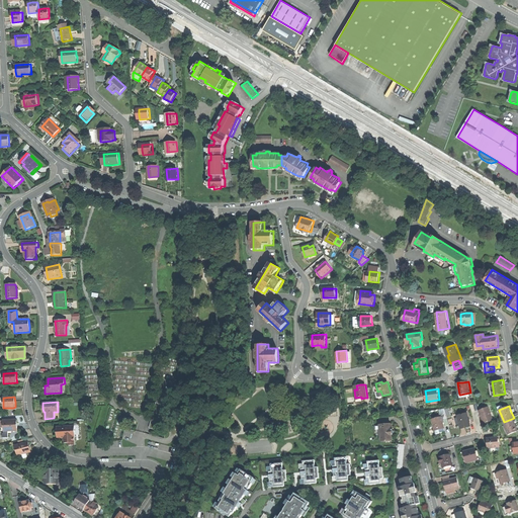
[(480,411),(485,423),(490,422),(494,420),(489,407),(480,411)]
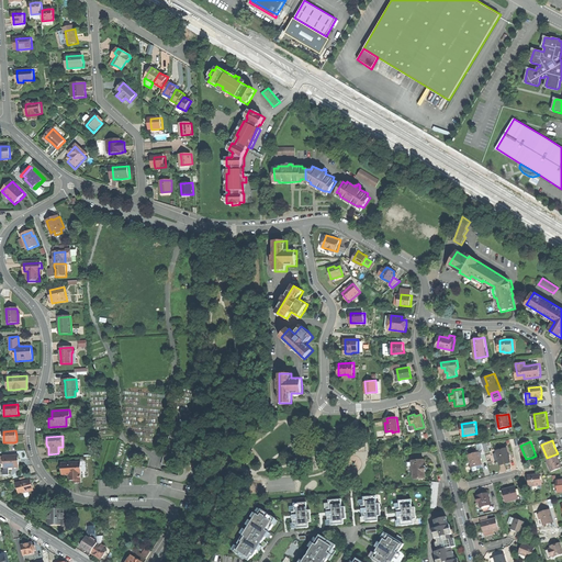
[(497,451),(501,463),(505,462),(510,461),(507,448),(497,451)]
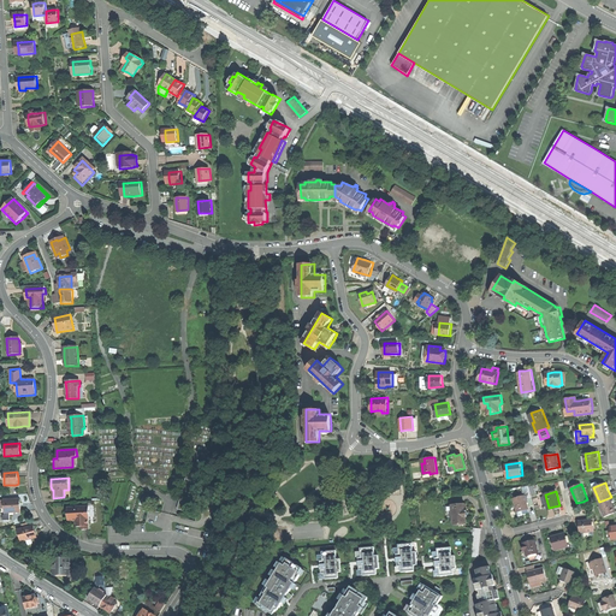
[(193,499),(182,497),(181,503),(184,504),(183,510),(189,511),(193,499)]
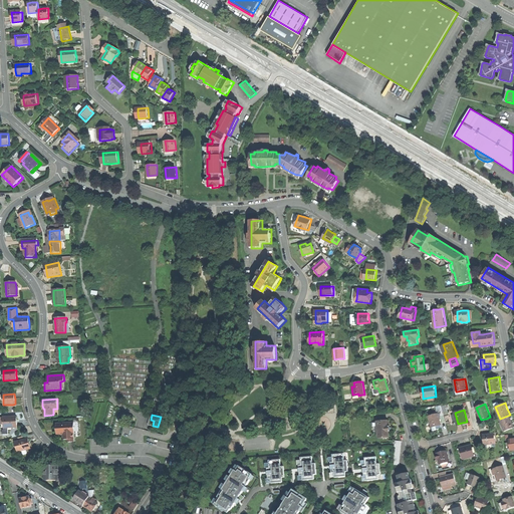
[(439,415),(430,417),(431,423),(432,427),(441,424),(440,419),(439,415)]
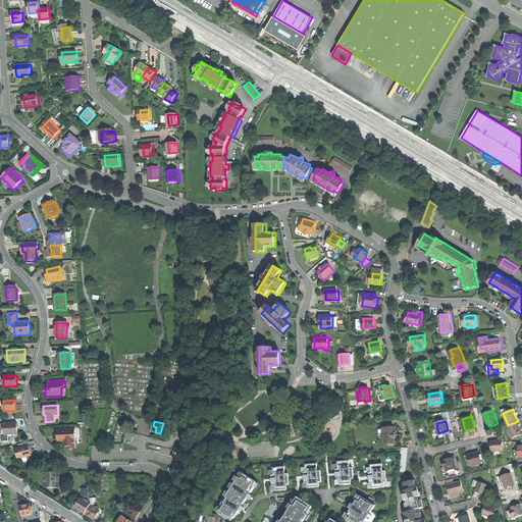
[(521,432),(520,427),(518,421),(508,425),(513,438),(521,434),(521,432)]
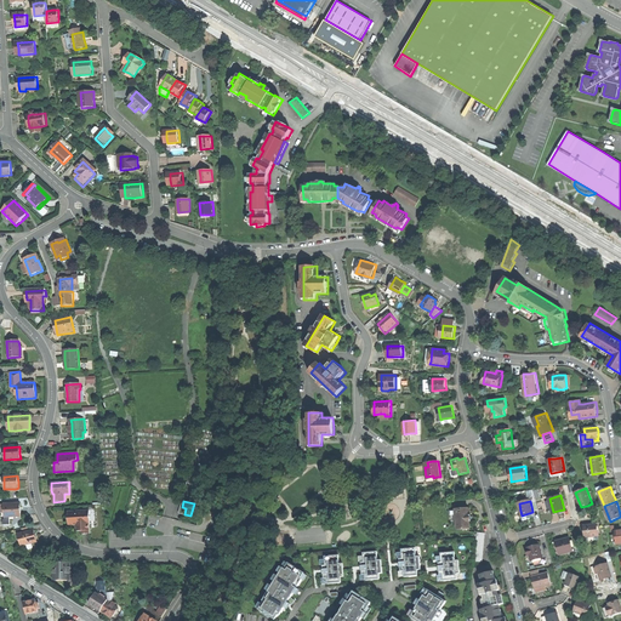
[(5,505),(6,517),(22,517),(21,513),(21,510),(18,510),(18,503),(5,505)]
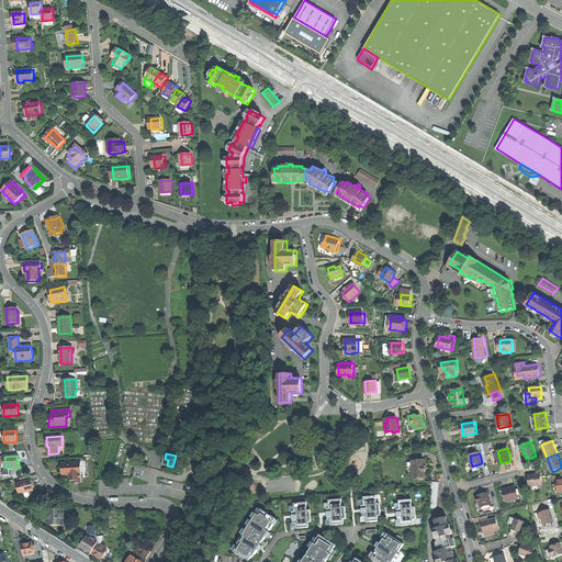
[(414,479),(426,478),(426,472),(427,471),(427,470),(429,470),(429,469),(428,467),(427,467),(427,464),(425,465),(425,459),(413,460),(413,461),(414,478),(414,479)]
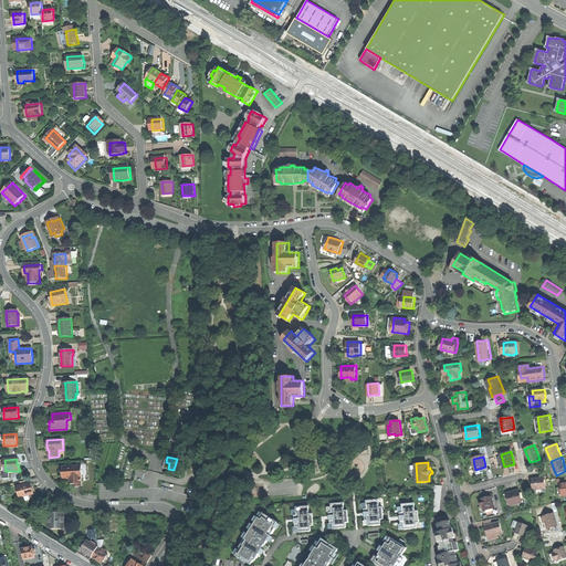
[(81,465),(62,467),(62,473),(62,479),(69,479),(70,484),(74,484),(74,486),(82,486),(81,478),(82,478),(81,465)]
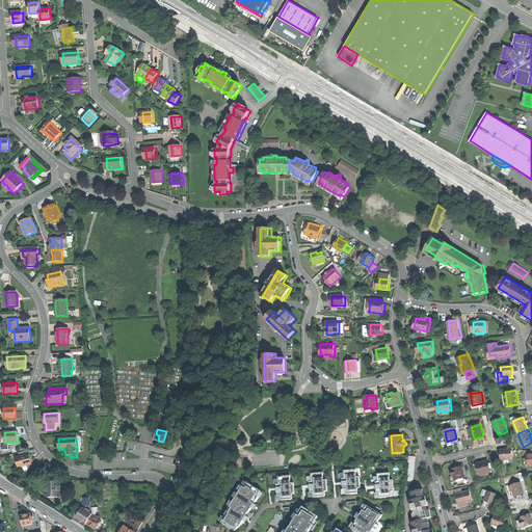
[(512,449),(501,450),(501,455),(502,460),(513,458),(512,449)]
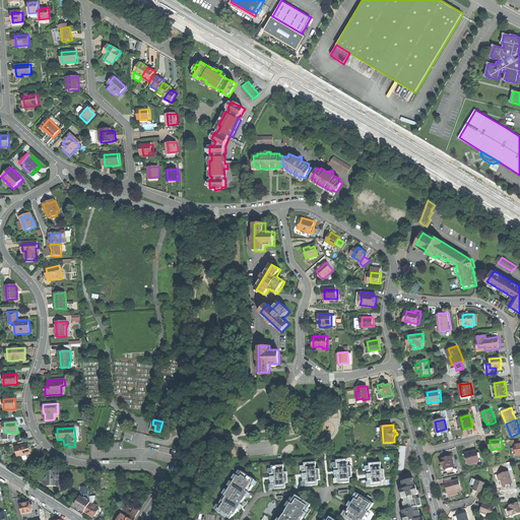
[(28,444),(15,448),(18,457),(22,456),(25,456),(31,454),(30,449),(28,444)]
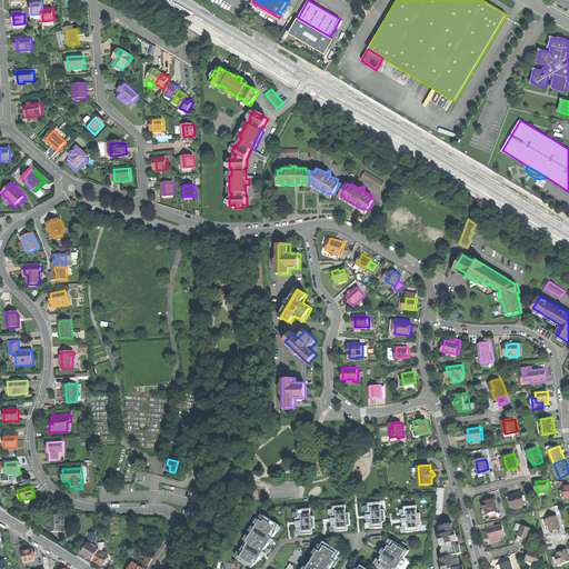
[(436,515),(442,515),(446,489),(438,488),(436,515)]
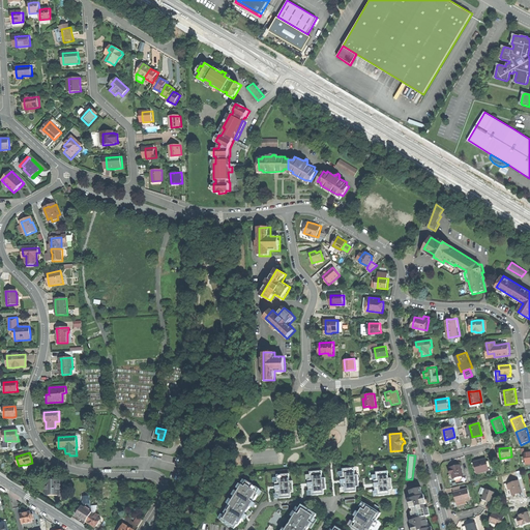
[(480,461),(475,462),(478,473),(491,470),(490,467),(489,463),(487,459),(480,461)]
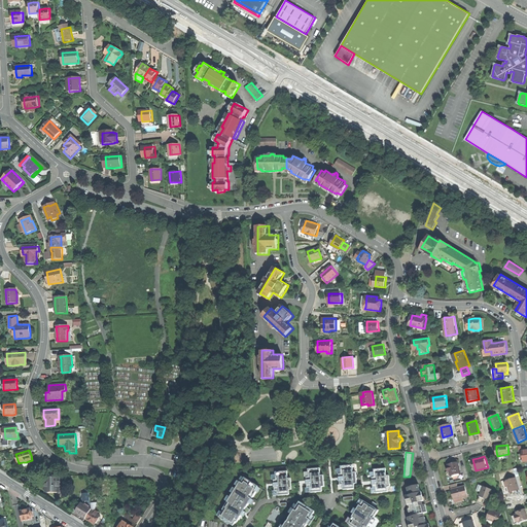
[(452,463),(448,464),(449,466),(447,466),(449,471),(450,471),(451,476),(461,472),(458,462),(452,463)]
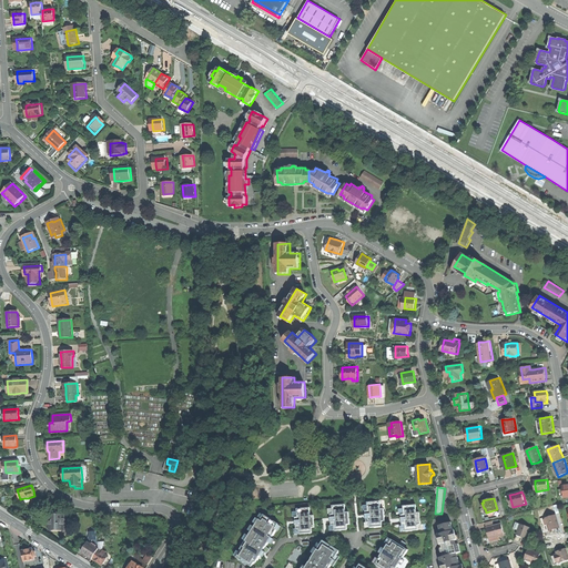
[(365,501),(366,528),(384,527),(382,500),(365,501)]
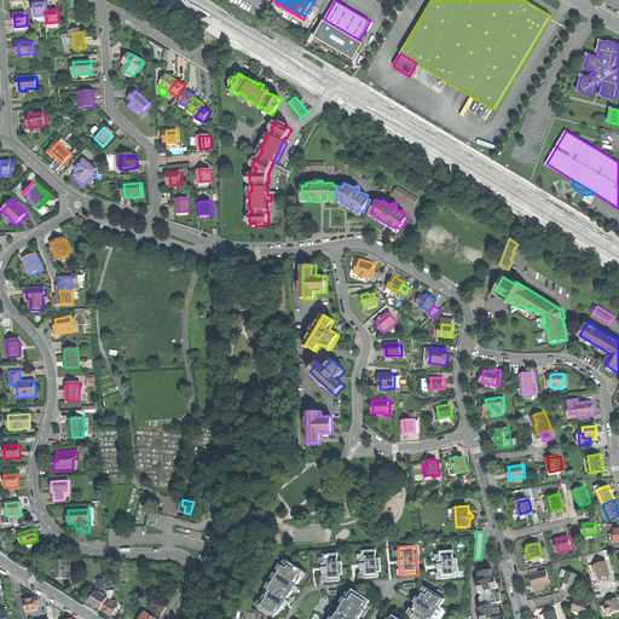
[(360,550),(362,580),(381,578),(379,549),(360,550)]
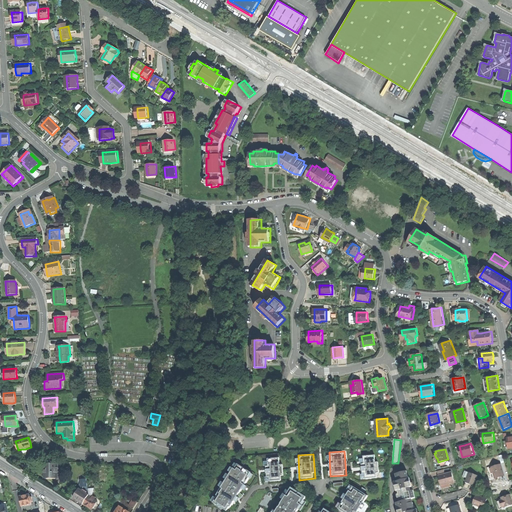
[(360,455),(361,479),(377,478),(376,454),(360,455)]
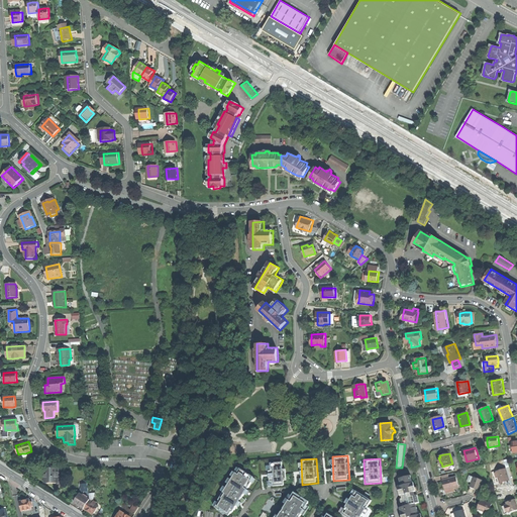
[(270,462),(271,487),(287,486),(285,461),(270,462)]
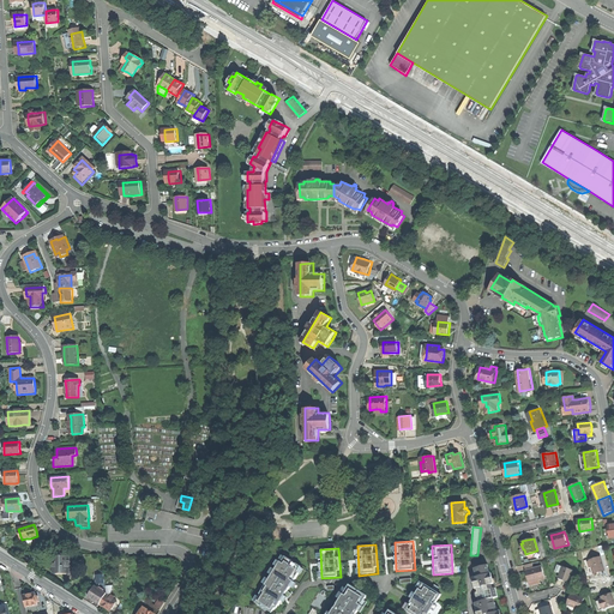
[(283,554),(252,602),(270,613),(274,613),(305,569),(283,554)]
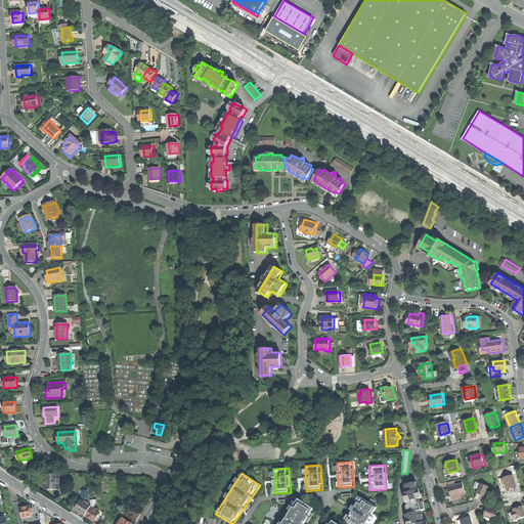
[(52,490),(63,489),(62,475),(45,474),(45,490),(52,490)]
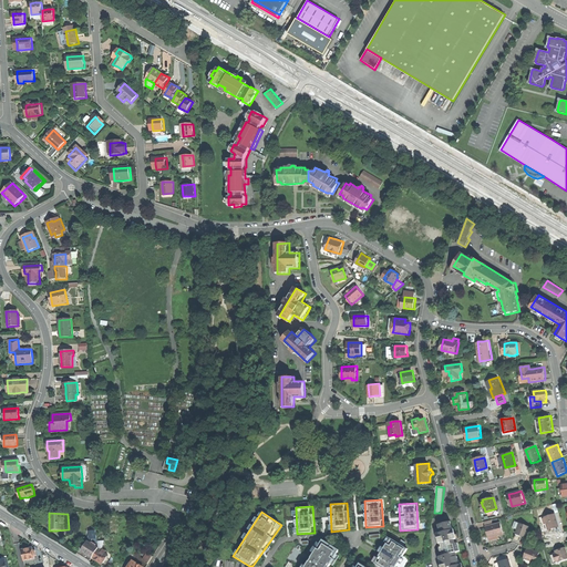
[(546,517),(549,529),(554,527),(559,526),(555,514),(546,517)]
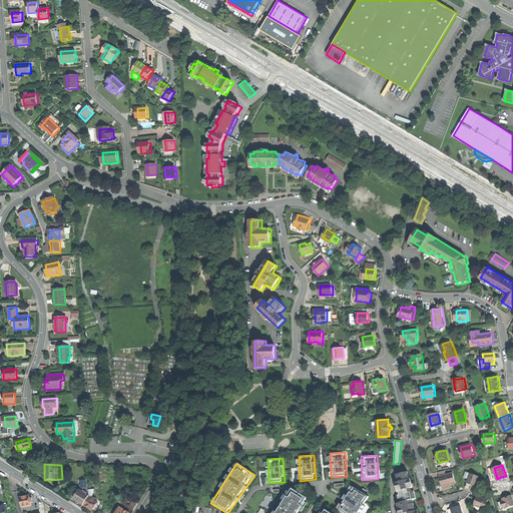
[(418,512),(418,510),(417,511),(416,508),(415,503),(414,504),(413,500),(417,499),(416,493),(412,494),(411,493),(413,492),(412,488),(414,487),(413,482),(411,482),(408,472),(399,474),(400,478),(398,479),(399,482),(397,483),(403,503),(400,504),(402,512),(418,512)]
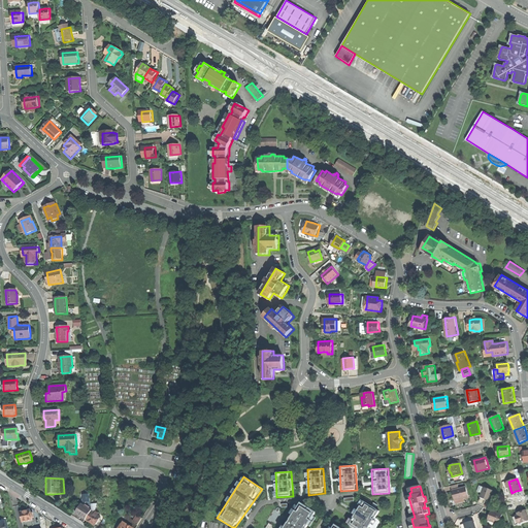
[(466,487),(453,490),(454,496),(455,500),(464,498),(469,497),(466,487)]
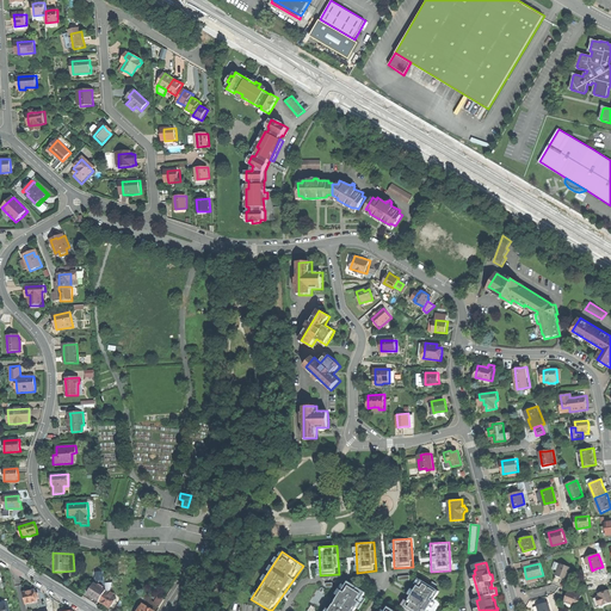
[(561,576),(567,579),(572,567),(561,563),(557,575),(561,576)]
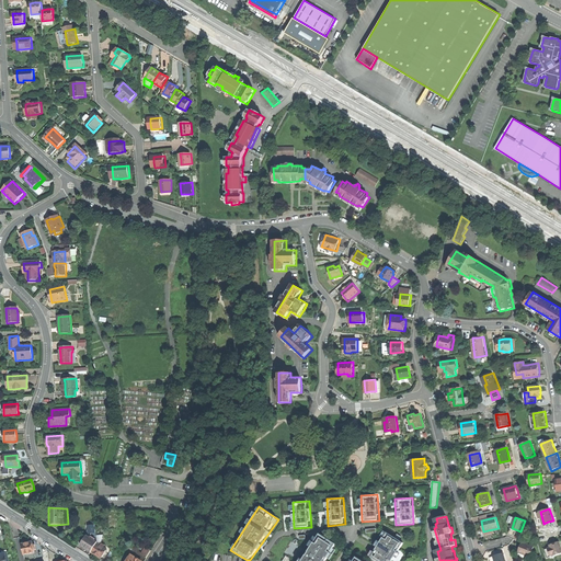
[(385,531),(369,556),(377,560),(392,560),(404,542),(385,531)]
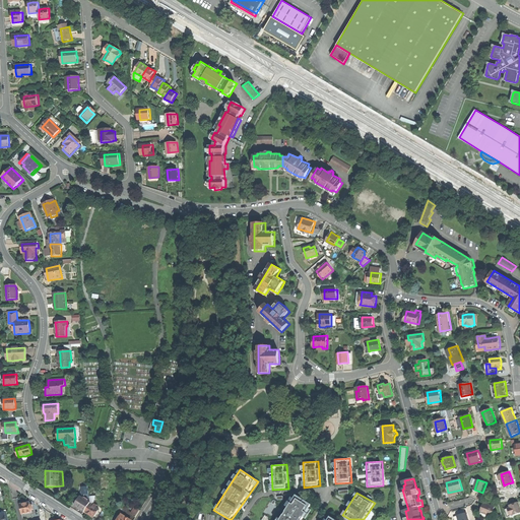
[(295,494),(276,519),(303,519),(313,506),(295,494)]
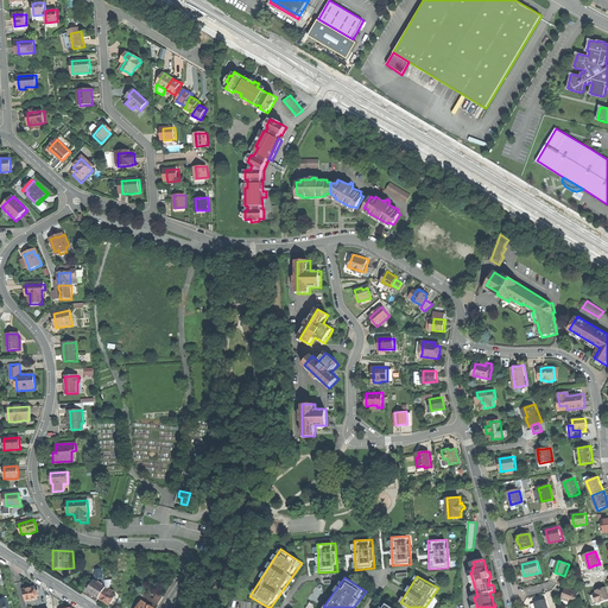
[(94,595),(100,599),(106,589),(106,588),(102,586),(97,583),(94,581),(88,591),(94,595)]
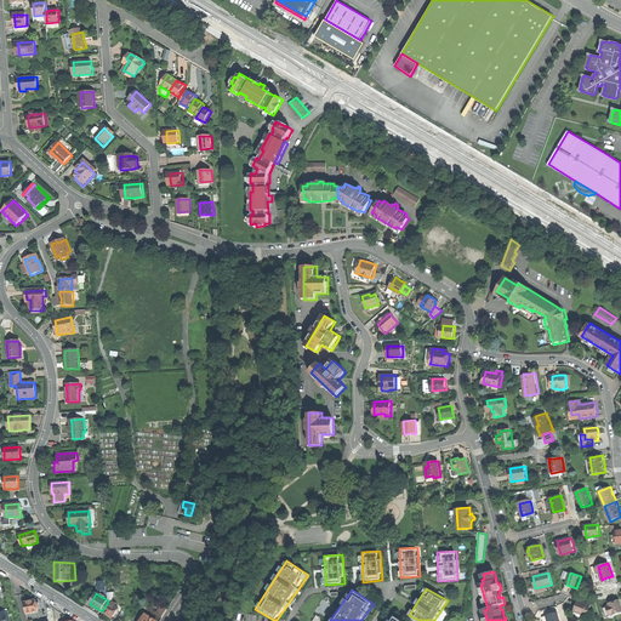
[(24,602),(27,614),(38,611),(38,609),(40,609),(39,603),(36,603),(35,599),(29,600),(24,602)]
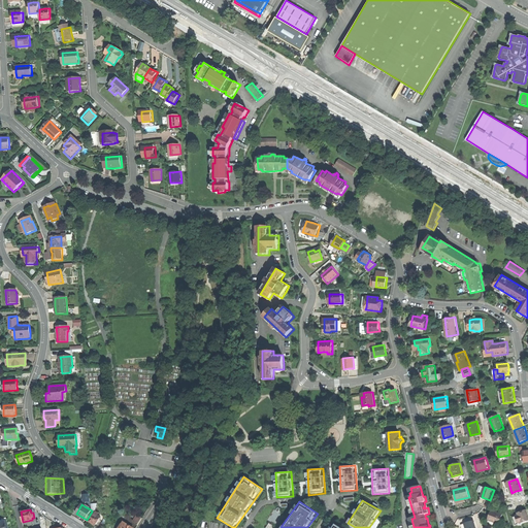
[(520,522),(520,523),(527,520),(527,516),(526,509),(522,512),(517,513),(518,516),(520,522)]
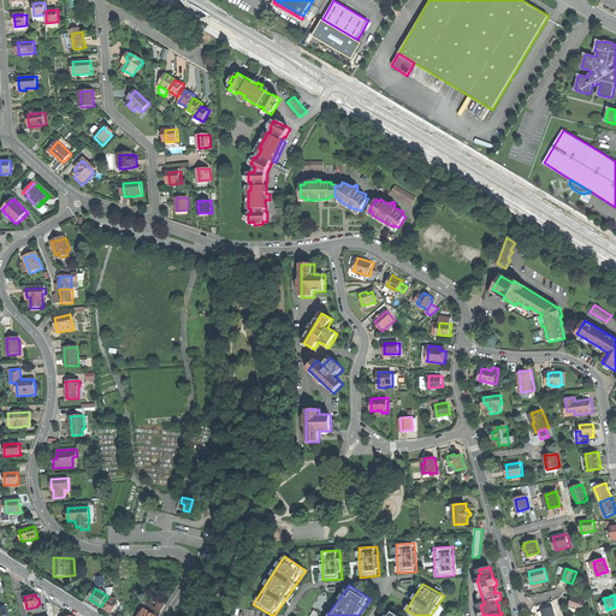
[(568,606),(581,611),(586,600),(573,596),(570,602),(568,606)]
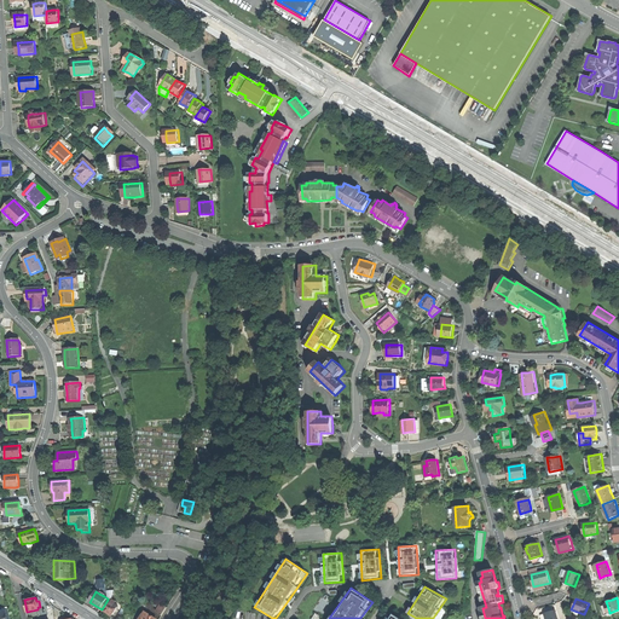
[(106,613),(113,615),(119,606),(114,603),(115,602),(111,600),(110,601),(108,600),(102,609),(106,613)]
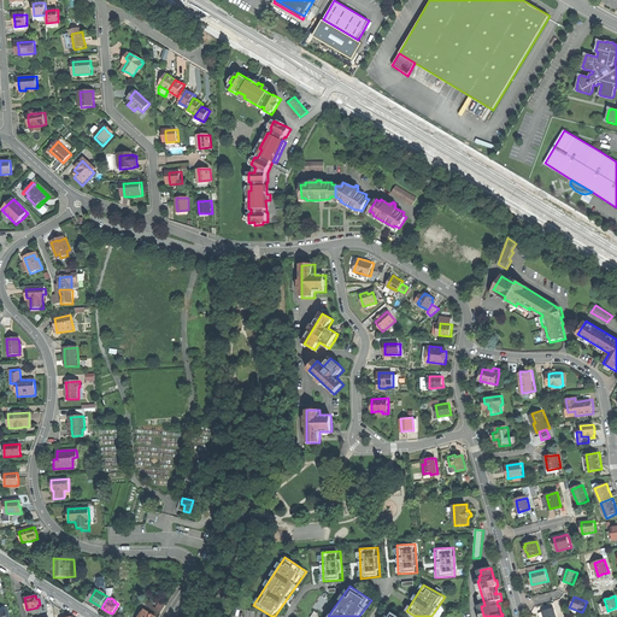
[(157,610),(162,613),(166,605),(162,603),(157,610)]
